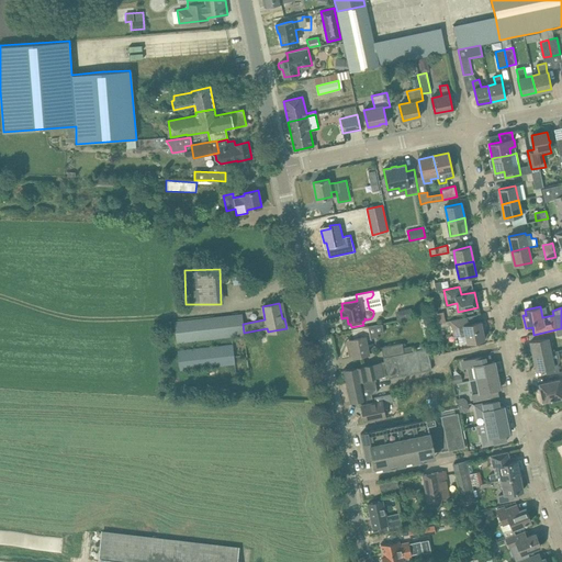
[(413,316),(411,308),(395,312),(397,319),(413,316)]
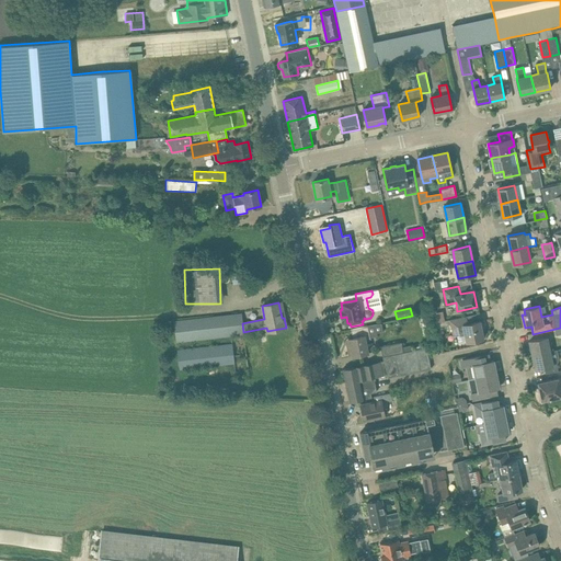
[(443,311),(436,312),(437,322),(445,321),(443,311)]
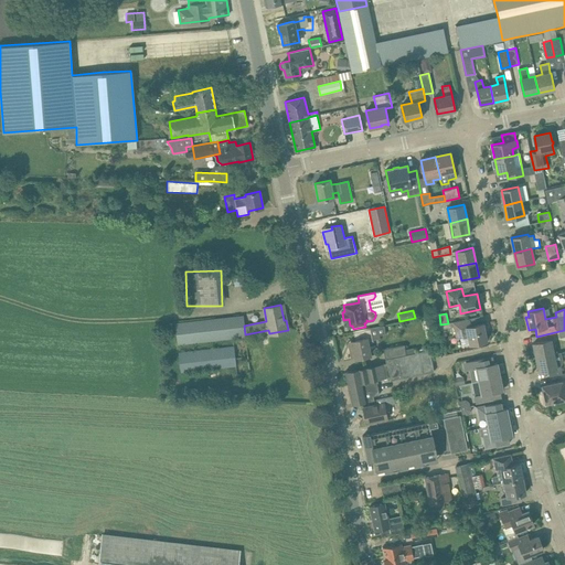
[(177,344),(233,338),(245,337),(245,334),(244,326),(243,316),(174,323),(177,344)]
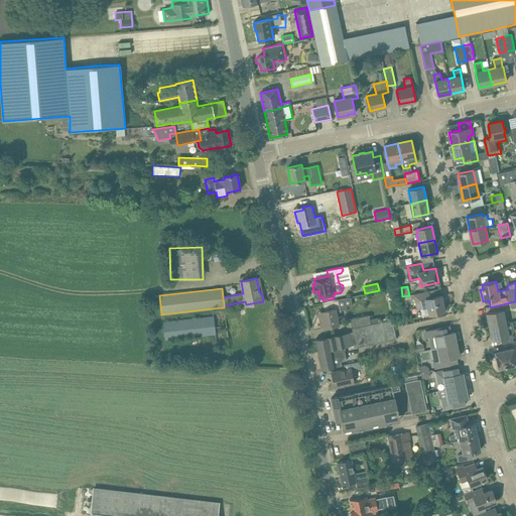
[(428,291),(413,294),(416,308),(427,305),(428,313),(444,310),(441,295),(429,297),(428,291)]
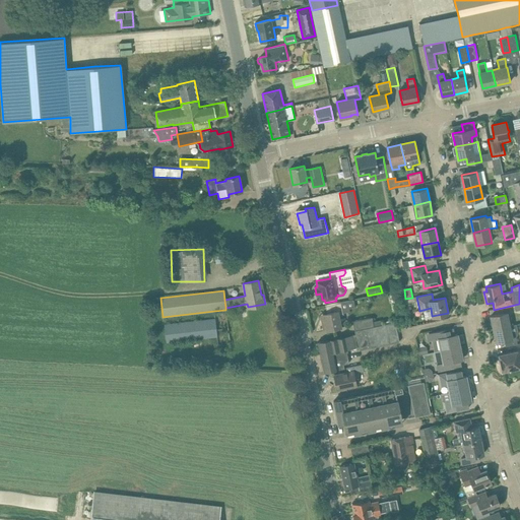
[(341,327),(338,315),(343,314),(342,313),(350,312),(350,308),(356,307),(354,300),(325,306),(327,313),(323,314),(326,330),(341,327)]
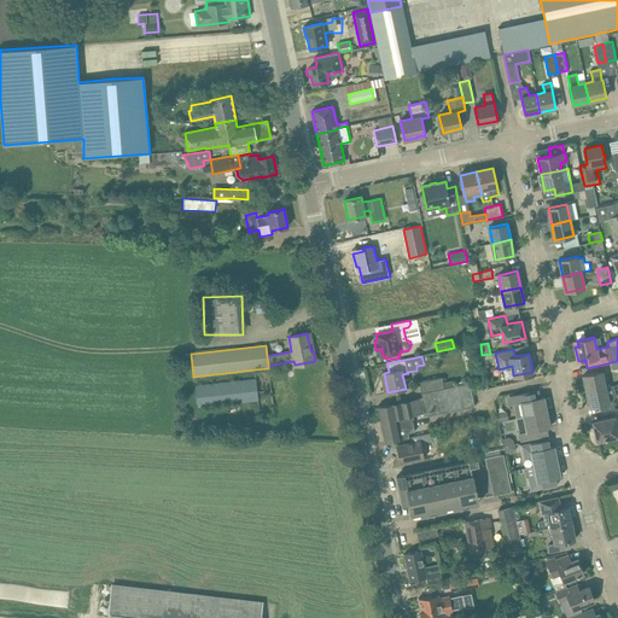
[(255,369),(256,379),(260,420),(275,419),(268,368),(255,369)]
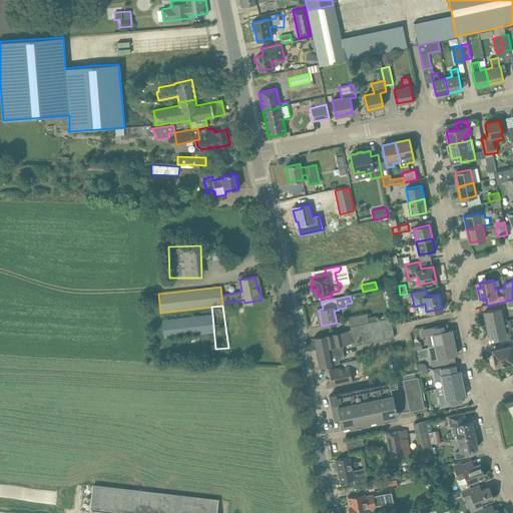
[(487,325),(502,322),(499,309),(484,312),(487,325)]
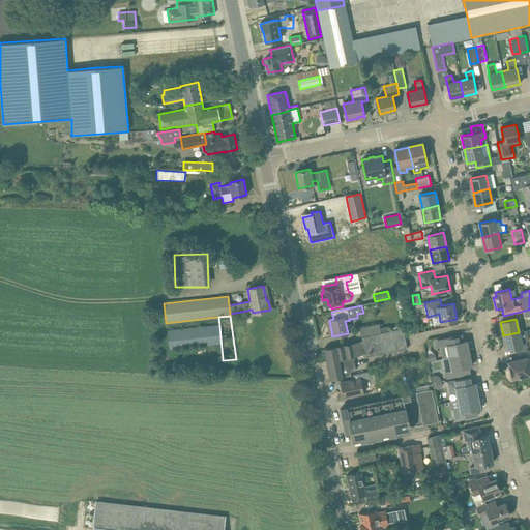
[(359,327),(361,337),(380,333),(378,323),(359,327)]
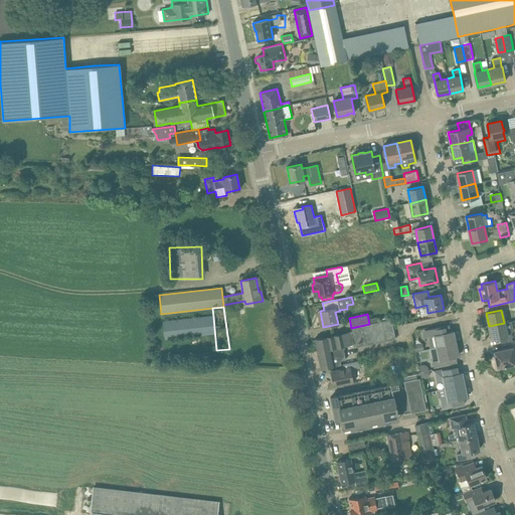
[(163,322),(165,339),(214,333),(213,316),(163,322)]
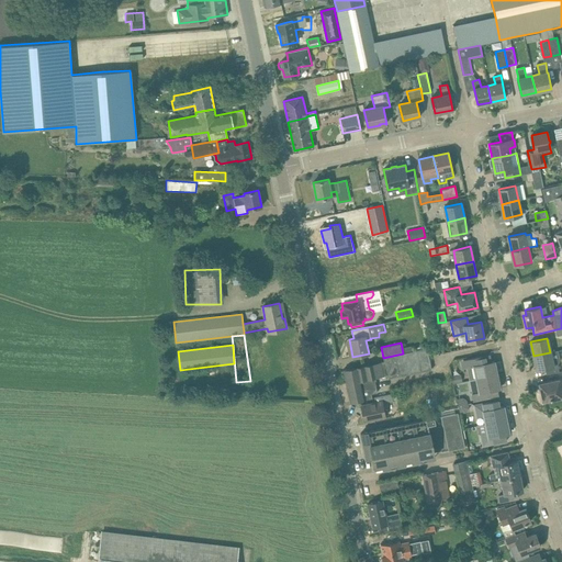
[(384,361),(344,370),(350,402),(372,398),(371,393),(377,392),(374,378),(388,375),(388,379),(430,369),(426,348),(403,353),(383,358),(384,361)]
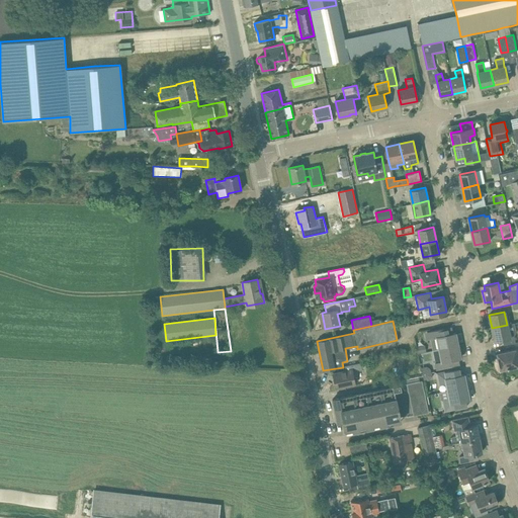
[(515,323),(507,325),(492,328),(495,341),(508,338),(509,344),(515,343),(514,336),(516,332),(515,323)]
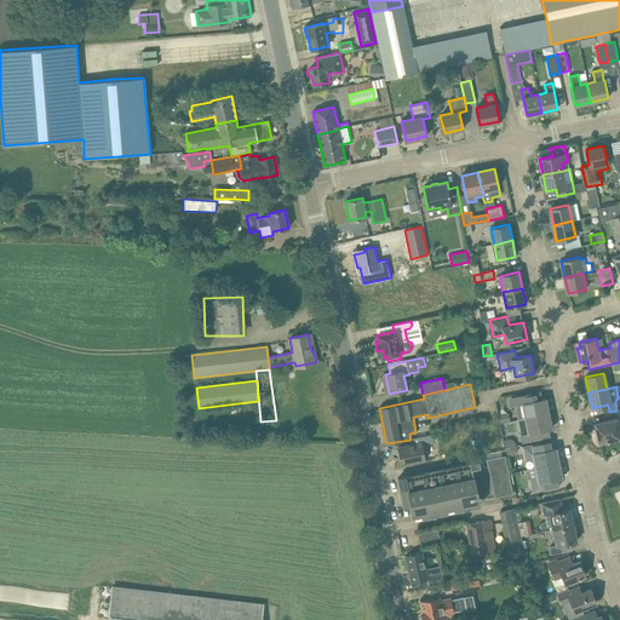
[(530,394),(514,397),(518,419),(526,418),(549,413),(546,399),(532,401),(530,394)]
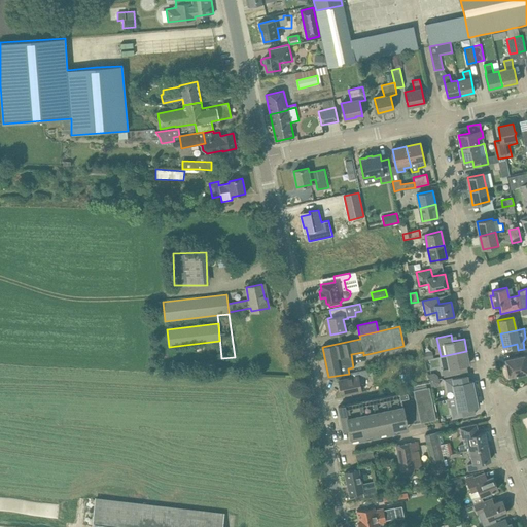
[(449,367),(443,369),(444,376),(459,373),(458,366),(469,363),(466,351),(447,355),(449,367)]
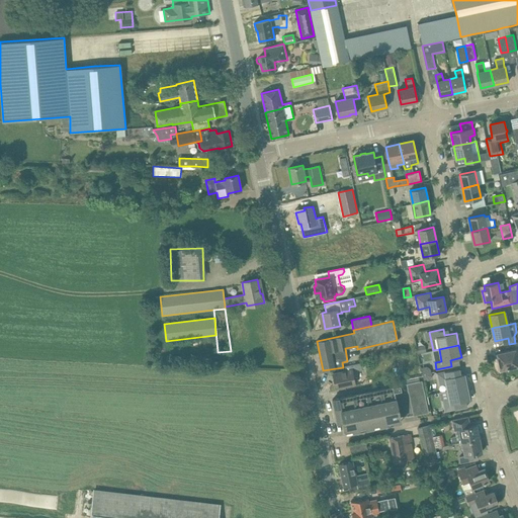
[(517,357),(517,349),(497,353),(501,369),(517,365),(517,363),(517,357)]
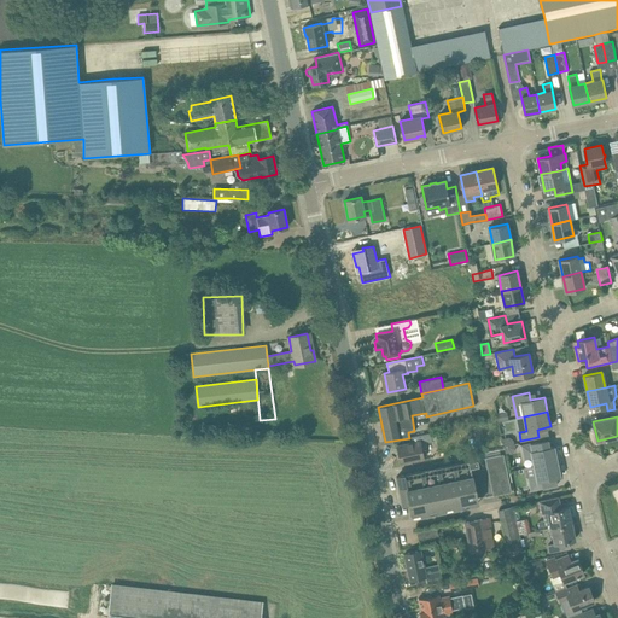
[(437,439),(436,432),(412,437),(413,443),(397,445),(401,462),(423,458),(420,444),(431,442),(431,441),(437,439)]
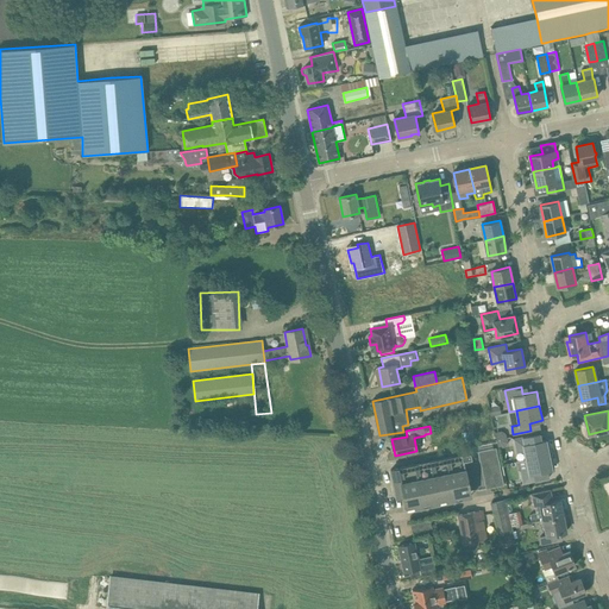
[(502,431),(495,432),(498,449),(506,447),(508,443),(506,433),(502,431)]
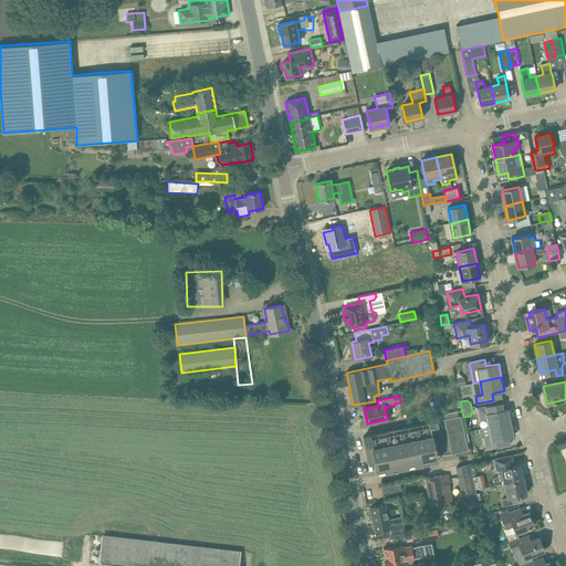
[(502,402),(478,408),(481,420),(488,419),(489,427),(490,427),(511,422),(507,409),(503,410),(502,402)]
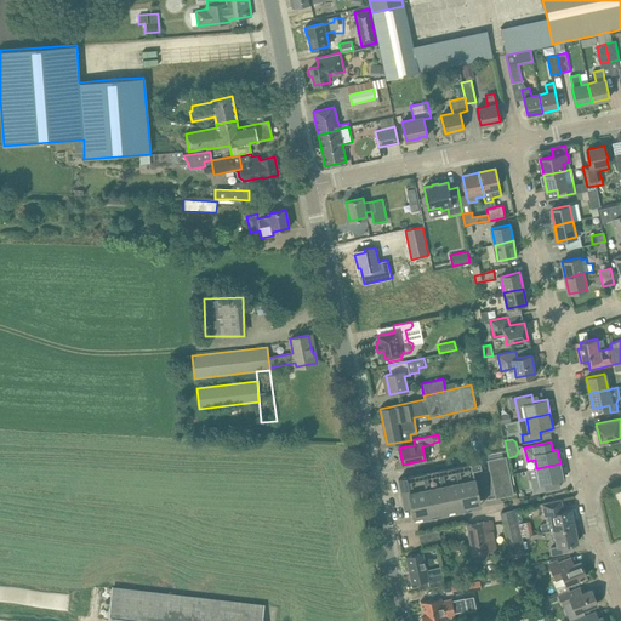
[(513,495),(506,456),(488,460),(490,469),(495,468),(501,497),(513,495)]
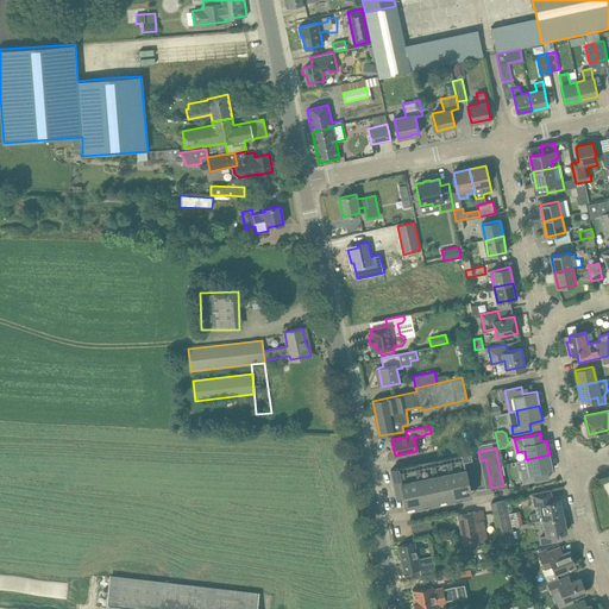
[(403,496),(406,506),(471,493),(464,458),(471,457),(470,453),(390,470),(396,497),(403,496)]
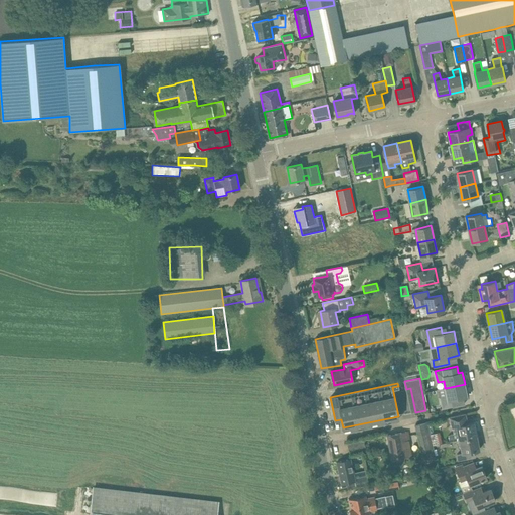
[(447,396),(441,397),(443,408),(465,403),(464,397),(468,397),(465,384),(446,388),(447,396)]
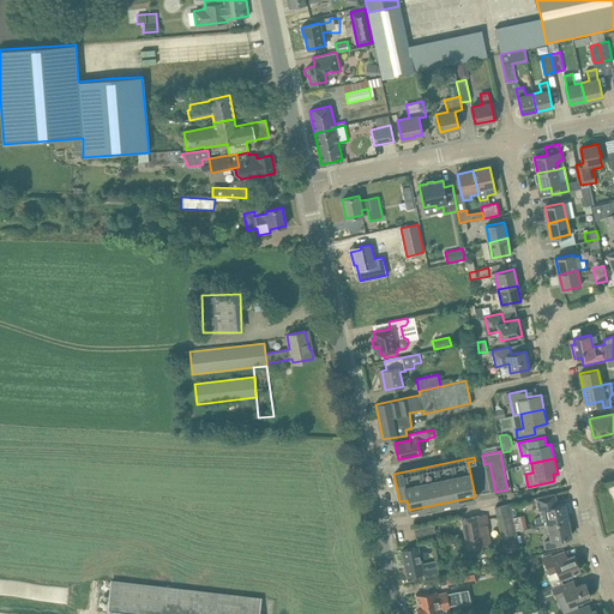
[(547,524),(567,519),(564,504),(558,505),(555,493),(535,498),(539,510),(543,509),(545,517),(535,518),(536,527),(547,524)]
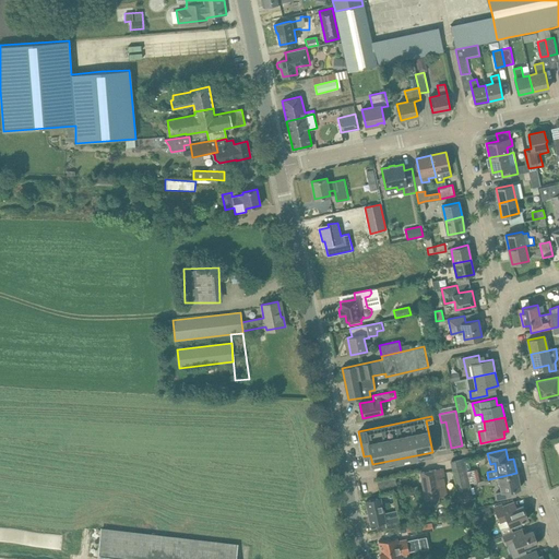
[(474,499),(466,470),(464,459),(451,462),(461,502),(474,499)]
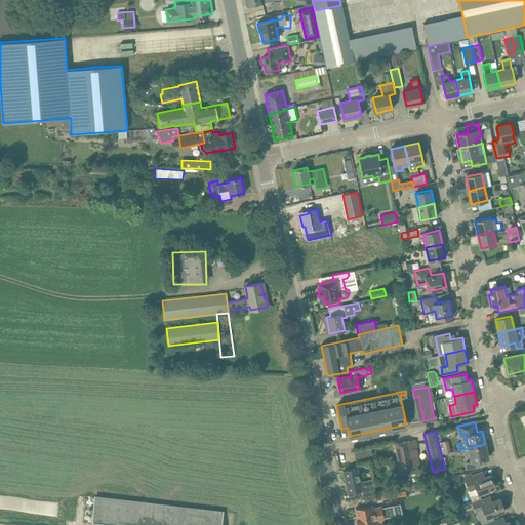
[(409,450),(416,449),(414,440),(395,444),(399,469),(400,474),(403,475),(411,474),(413,472),(412,467),(418,466),(416,455),(410,456),(409,450)]
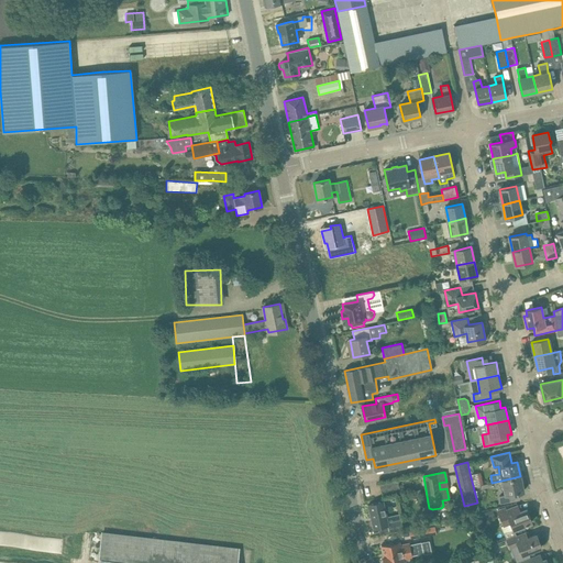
[(523,492),(520,476),(501,481),(505,495),(499,496),(500,504),(519,499),(517,493),(523,492)]
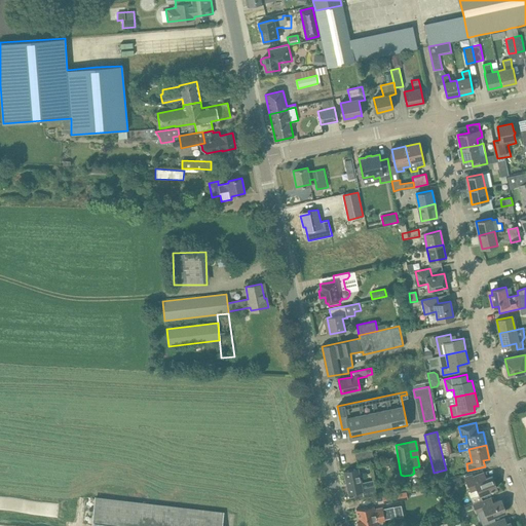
[(358,468),(344,472),(348,494),(363,491),(363,489),(358,468)]
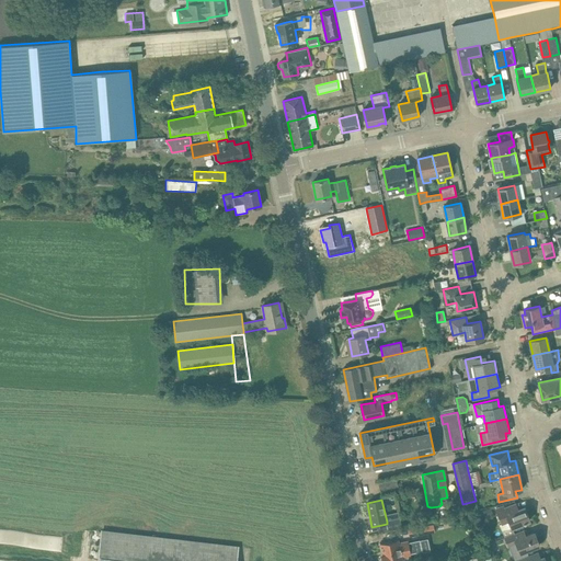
[(499,525),(504,538),(514,534),(512,527),(529,521),(525,507),(518,510),(515,504),(496,512),(501,524),(499,525)]
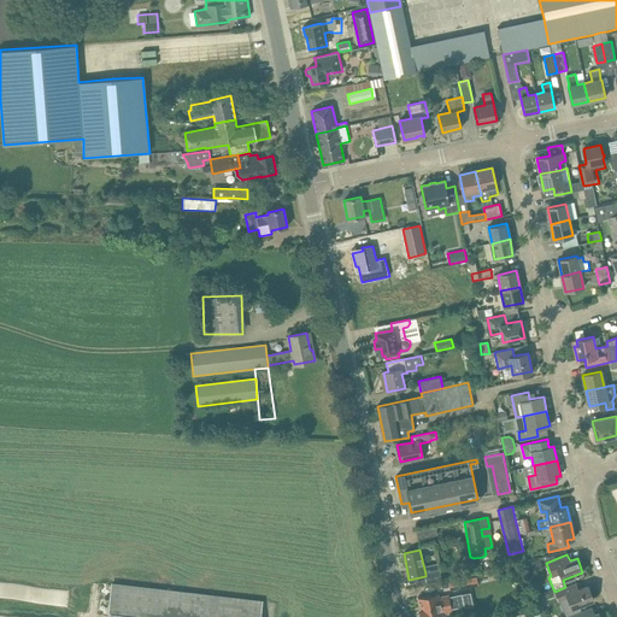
[(440,570),(425,574),(425,576),(427,583),(441,580),(440,570)]
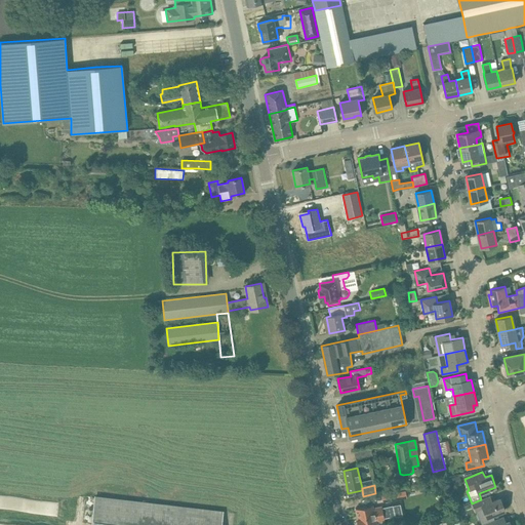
[(382,502),(394,500),(393,495),(393,492),(381,494),(382,502)]
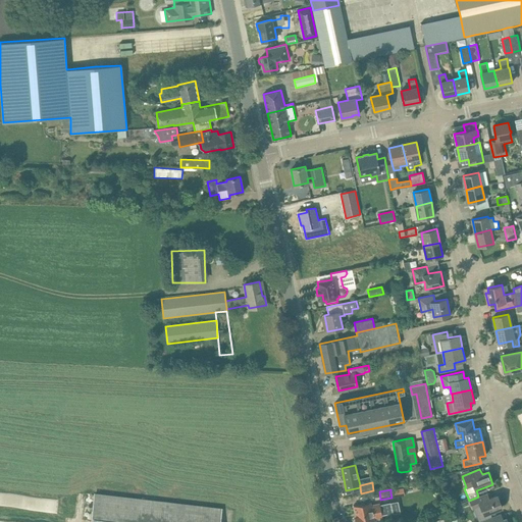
[(478,497),(469,501),(472,509),(479,506),(483,515),(502,508),(498,496),(489,499),(487,492),(478,497)]
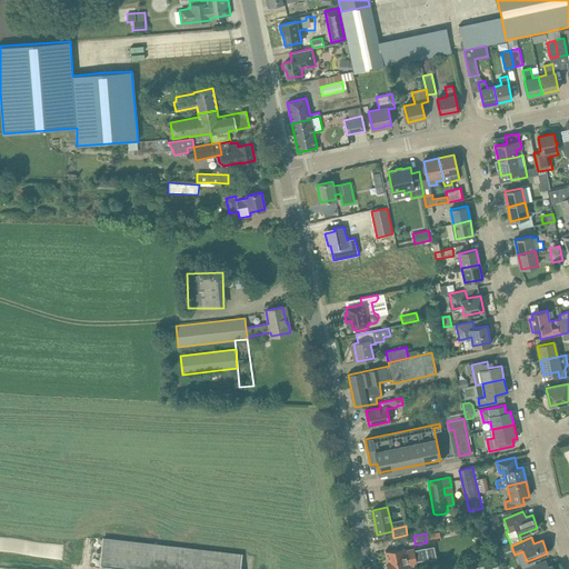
[(99,568),(239,568),(242,552),(103,538),(99,568)]
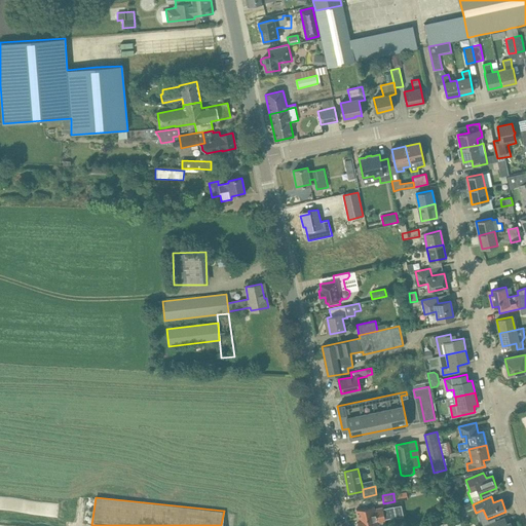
[(373,505),(366,508),(355,510),(359,520),(358,521),(354,524),(354,525),(377,525),(377,522),(384,520),(384,519),(396,517),(393,506),(382,509),(382,508),(374,509),(373,505)]
